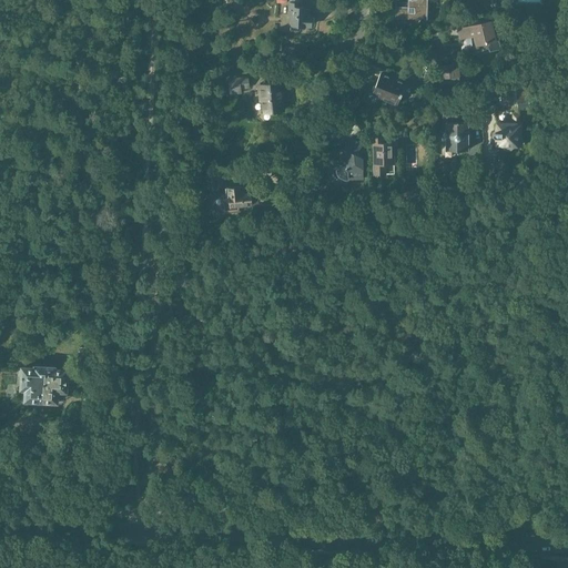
[(426,0),(395,0),(395,20),(426,21),(426,0)]
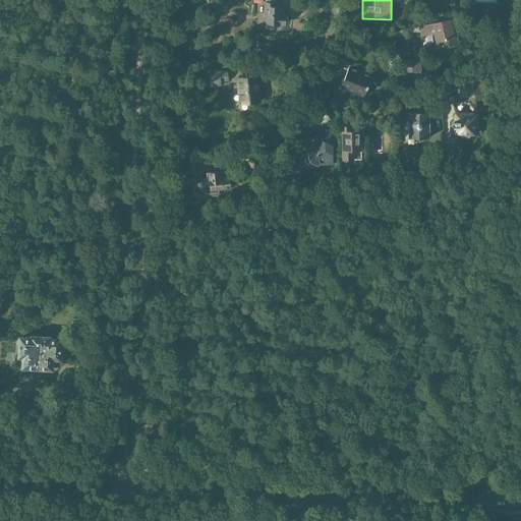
[(265,24),(267,24),(266,29),(276,29),(276,23),(285,24),(286,14),(283,14),(283,7),(276,7),(276,3),(265,2),(264,16),(266,16),(265,24)]
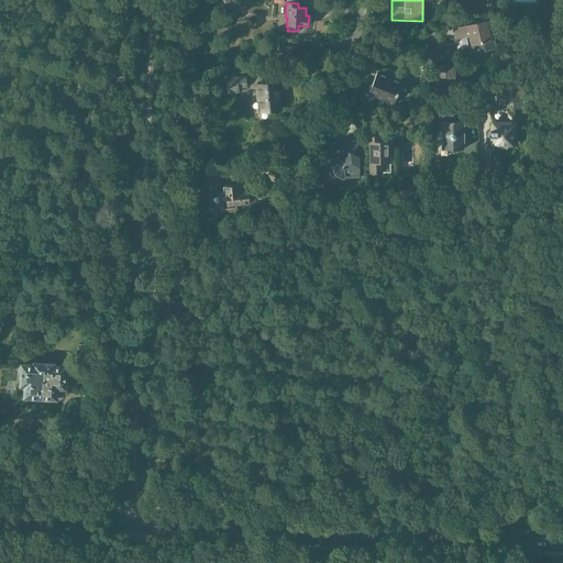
[(487,20),(452,28),(452,30),(454,39),(455,40),(468,36),(472,46),(473,51),(485,48),(485,51),(497,47),(494,37),(492,37),(487,20)]
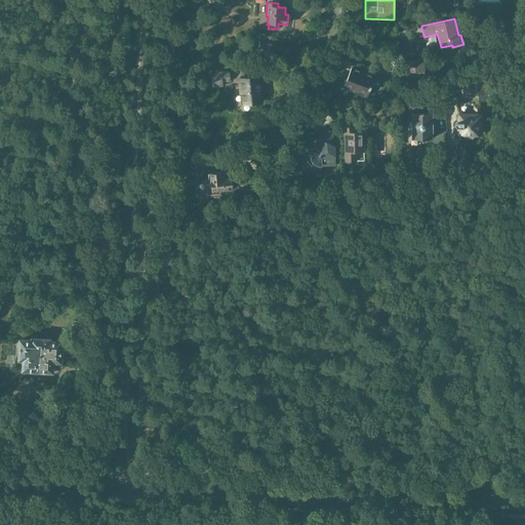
[(260,38),(246,39),(246,52),(260,52),(260,51),(260,43),(260,38)]
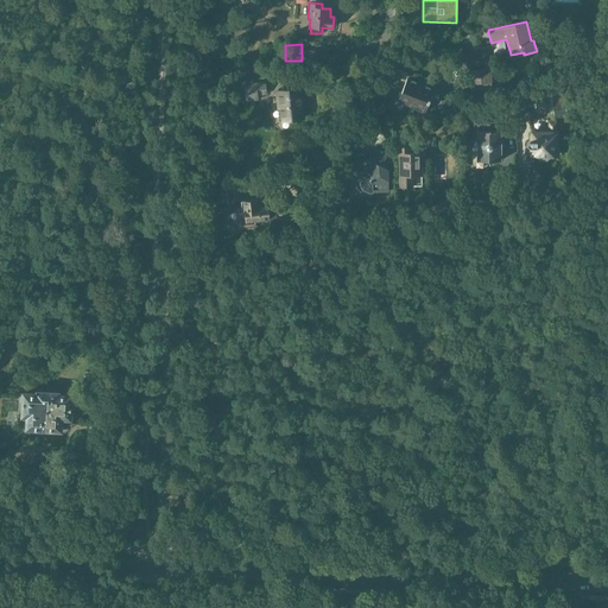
[(469,70),(470,84),(493,82),(492,73),(486,73),(485,68),(469,70)]
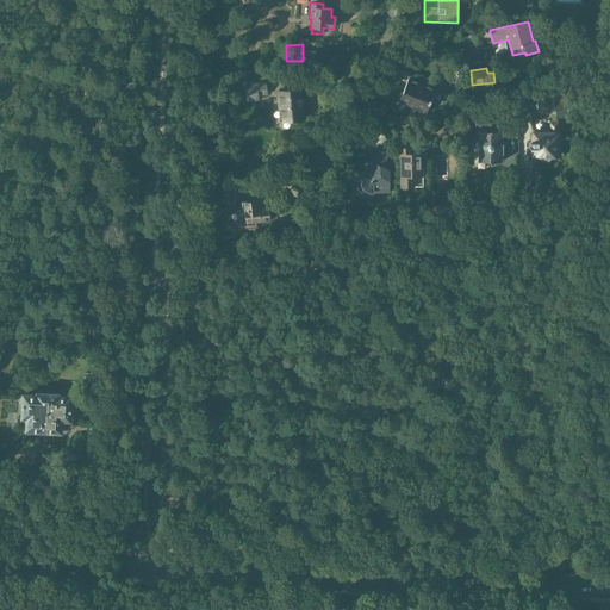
[(470,73),(462,70),(455,88),(461,91),(470,73)]
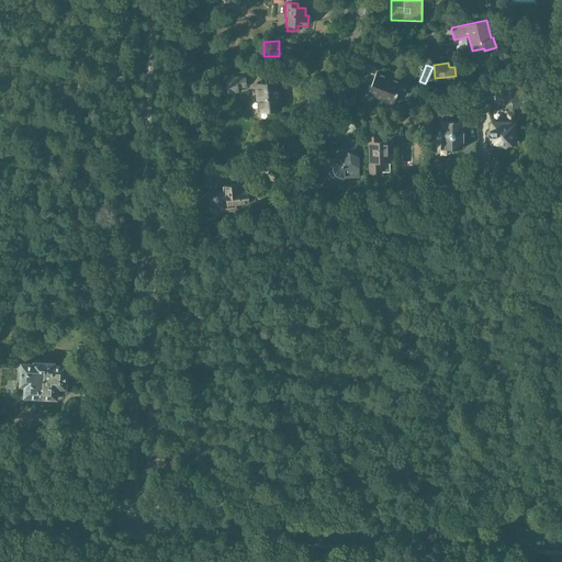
[(368,93),(393,104),(402,83),(377,74),(368,93)]
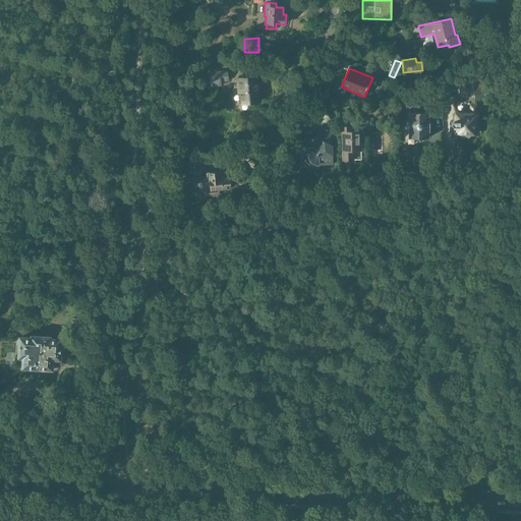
[(212,73),(210,73),(211,82),(221,81),(228,80),(227,71),(212,73)]
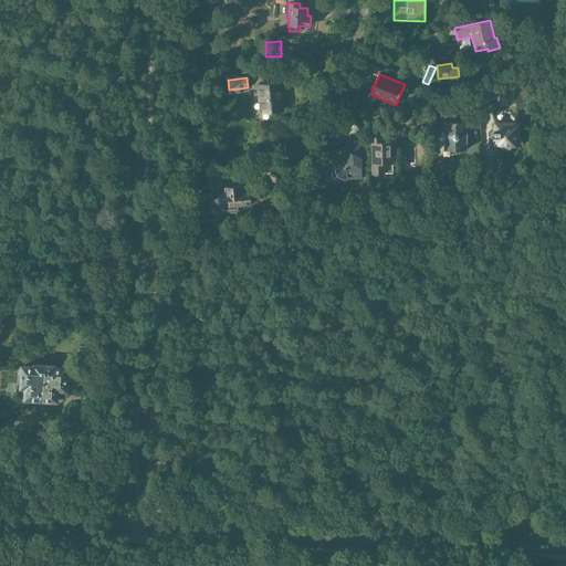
[(261,102),(262,113),(282,109),(281,96),(280,97),(278,83),(257,86),(259,102),(261,102)]
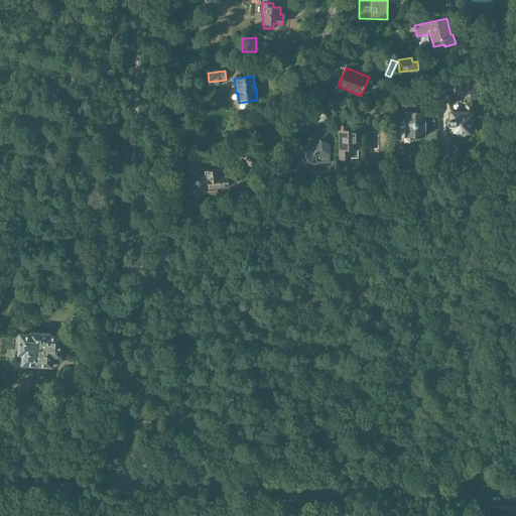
[(482,91),(480,91),(480,89),(469,91),(471,99),(481,97),(481,96),(483,96),(482,91)]
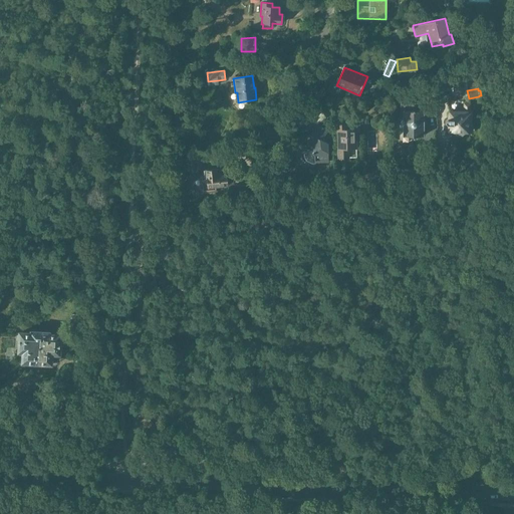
[(403,127),(404,127),(404,137),(414,137),(414,138),(418,138),(418,137),(423,137),(423,111),(418,111),(418,109),(414,109),(414,111),(410,111),(410,106),(415,106),(415,97),(402,97),(402,106),(405,106),(405,111),(404,111),(404,120),(403,119),(401,121),(401,125),(403,127)]
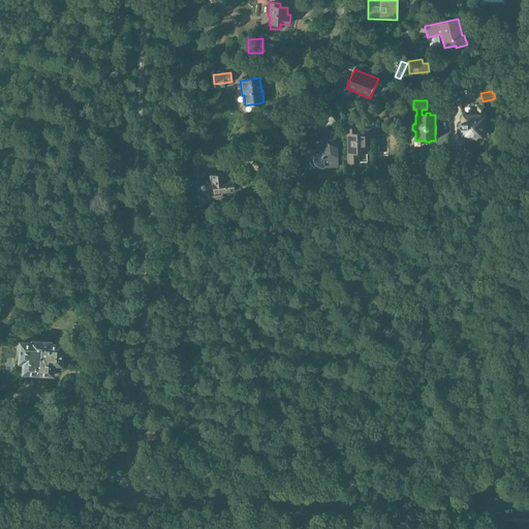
[(465,115),(463,117),(462,118),(462,122),(461,122),(458,125),(461,128),(464,128),(464,136),(468,136),(470,138),(475,138),(478,136),(483,136),(483,135),(485,135),(486,118),(484,118),(484,107),(477,106),(477,116),(471,115),(468,118),(465,115)]
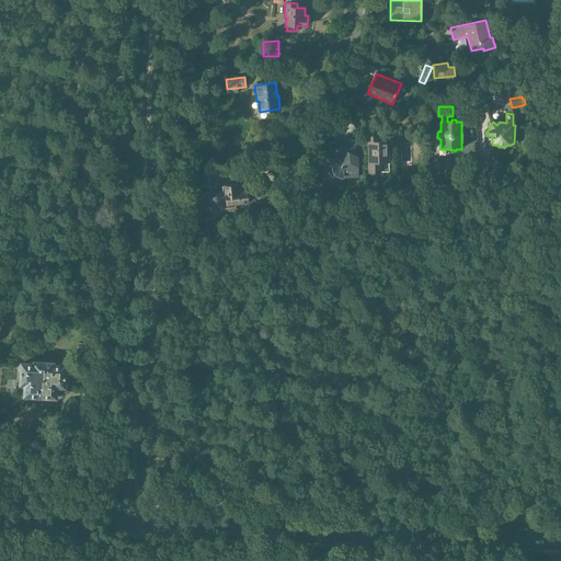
[(379,140),(378,128),(369,128),(369,171),(389,171),(389,162),(390,162),(389,140),(379,140)]
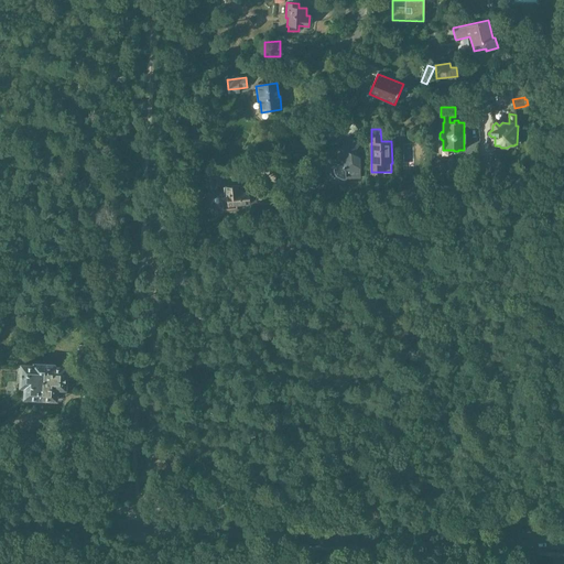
[(354,154),(359,143),(347,138),(335,163),(336,163),(335,165),(335,171),(337,175),(343,177),(345,177),(345,179),(360,179),(360,158),(354,154)]
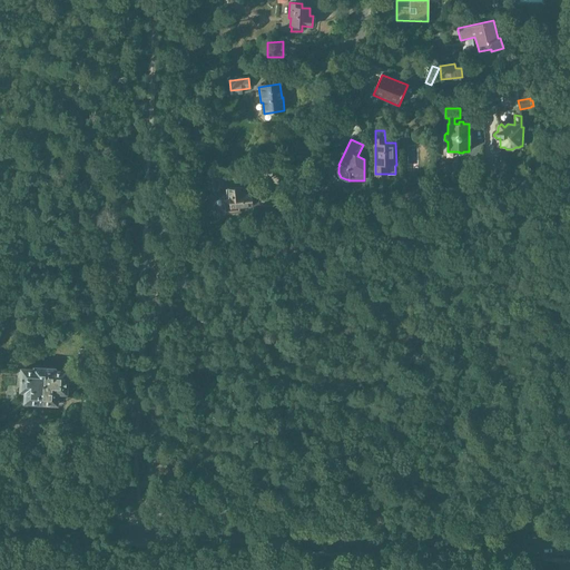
[(206,178),(207,190),(224,188),(223,183),(235,180),(234,175),(220,176),(206,178)]
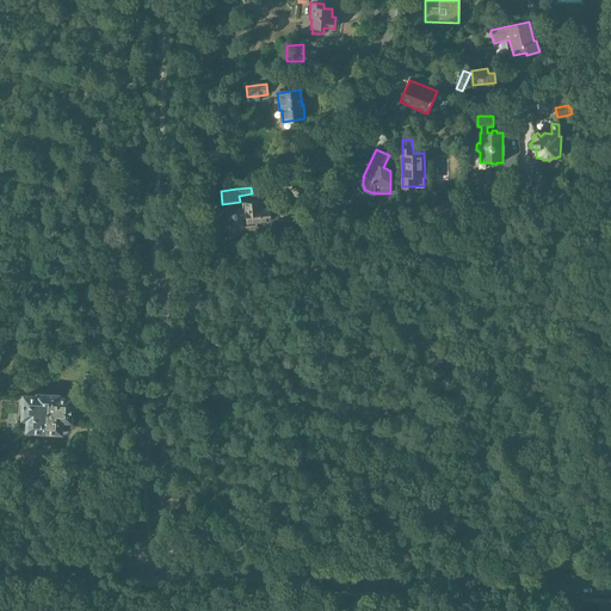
[(437,201),(445,202),(446,193),(438,192),(437,201)]
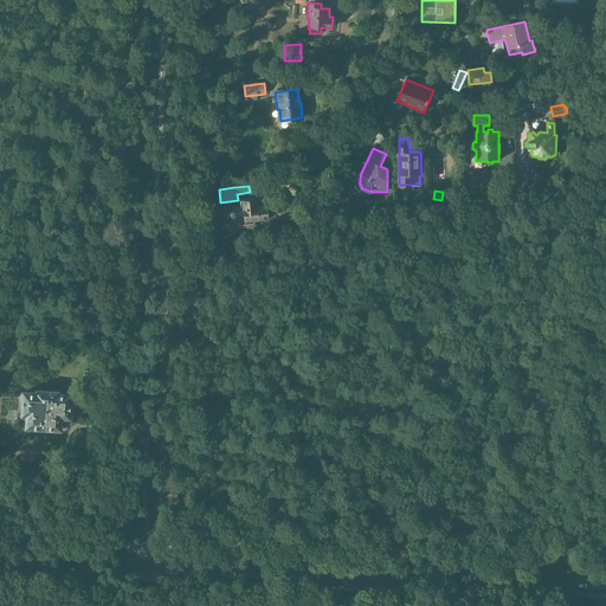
[(263,199),(259,199),(240,201),(242,207),(237,207),(238,226),(257,225),(256,219),(269,218),(266,201),(264,202),(263,199)]
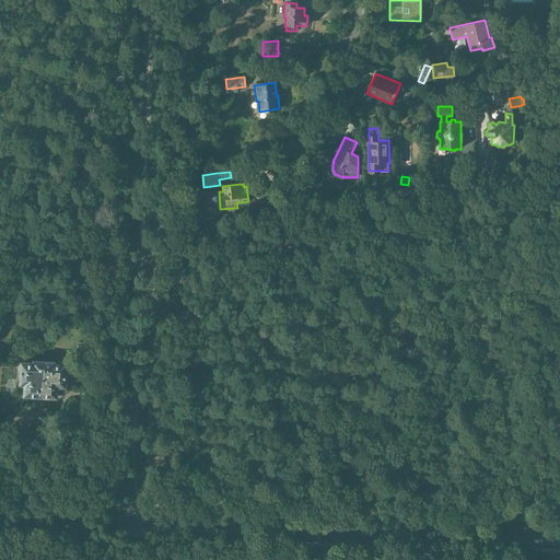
[(78,342),(77,359),(89,360),(90,343),(78,342)]
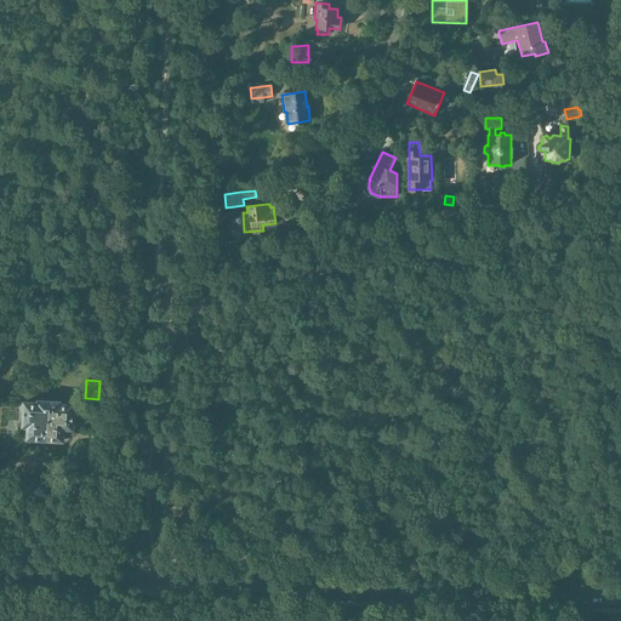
[(28,438),(47,439),(49,399),(36,399),(36,402),(22,400),(21,425),(18,425),(18,437),(28,437),(28,438)]
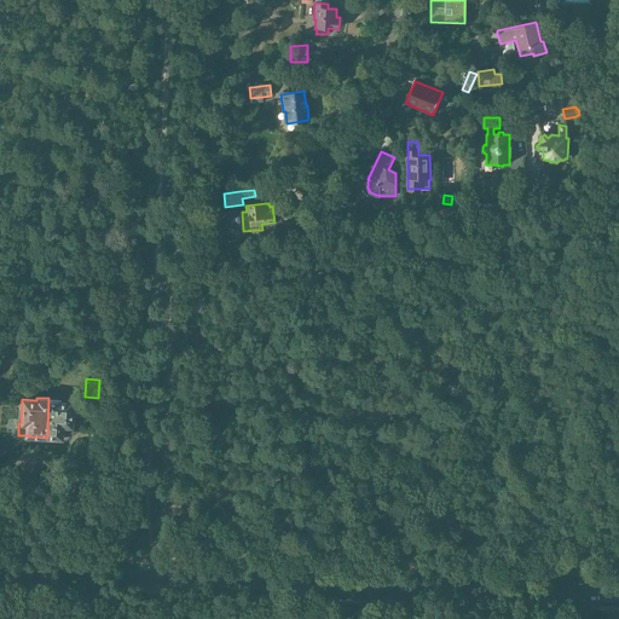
[(48,398),(47,438),(62,439),(62,437),(70,438),(70,429),(74,429),(75,401),(62,401),(62,399),(48,398)]
